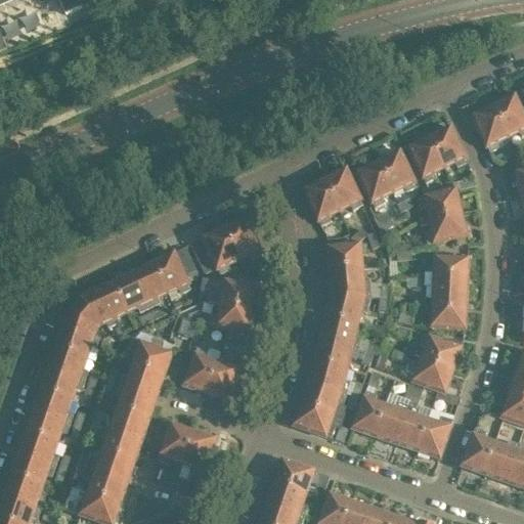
[(0,0),(0,4),(0,5),(11,0),(58,0),(66,17),(98,3),(96,0),(0,0)]
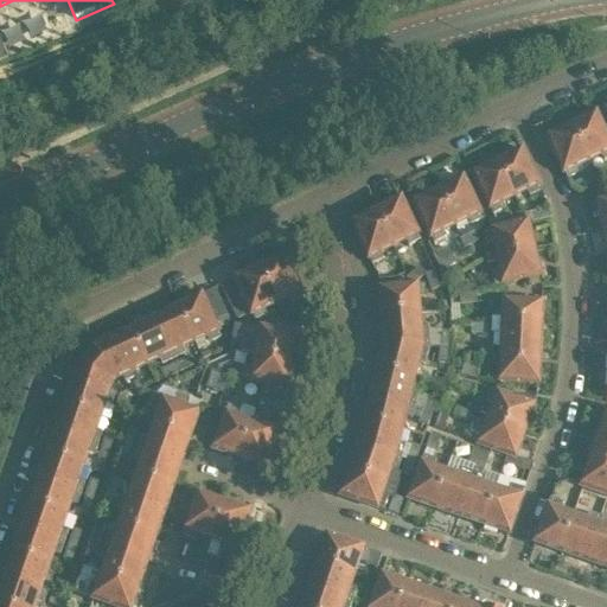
[(572,127),(588,161),(600,155),(604,163),(606,160),(606,139),(595,115),(572,127)]
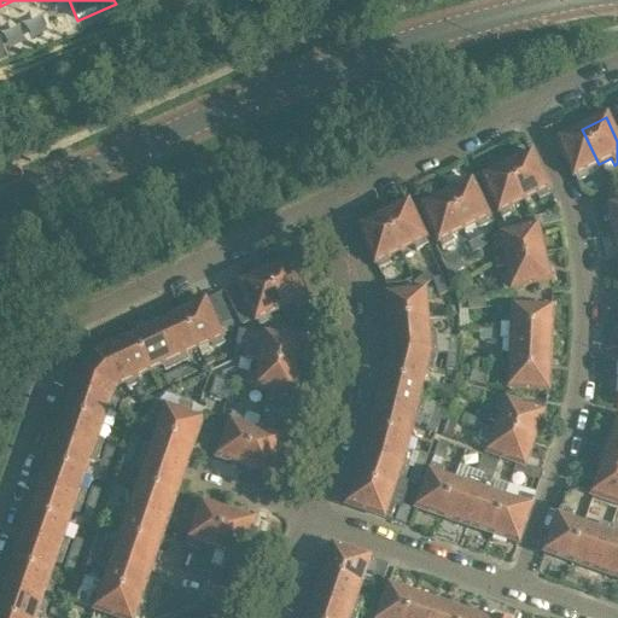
[(587,170),(599,164),(582,129),(558,141),(577,184),(589,178),(587,170)]
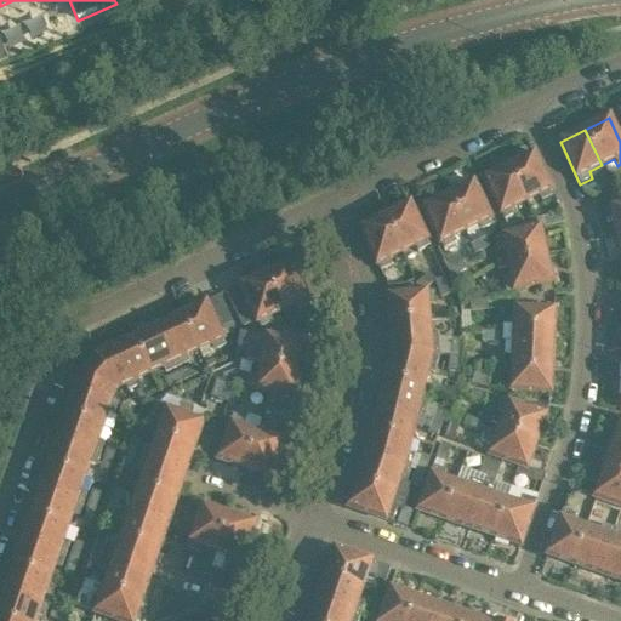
[(508,166),(525,201),(539,195),(542,203),(554,197),(534,154),(508,166)]
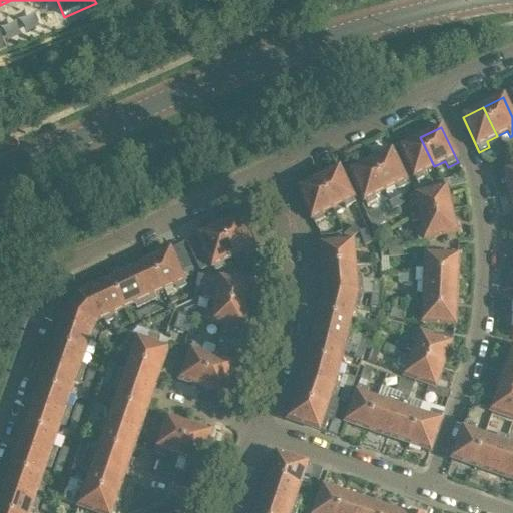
[(424,171),(434,166),(420,137),(400,147),(417,182),(427,177),(424,171)]
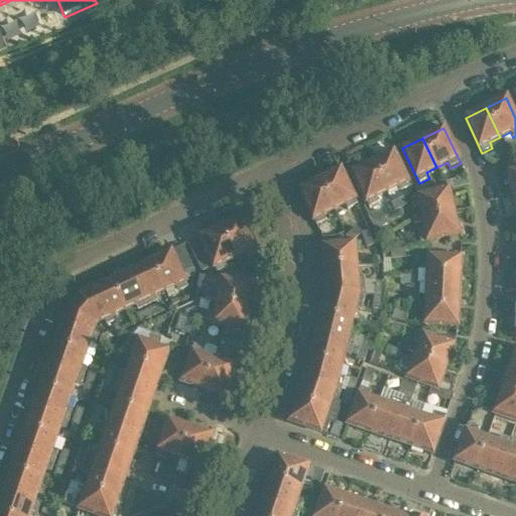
[(373,162),(386,191),(397,186),(400,192),(410,187),(393,152),(373,162)]
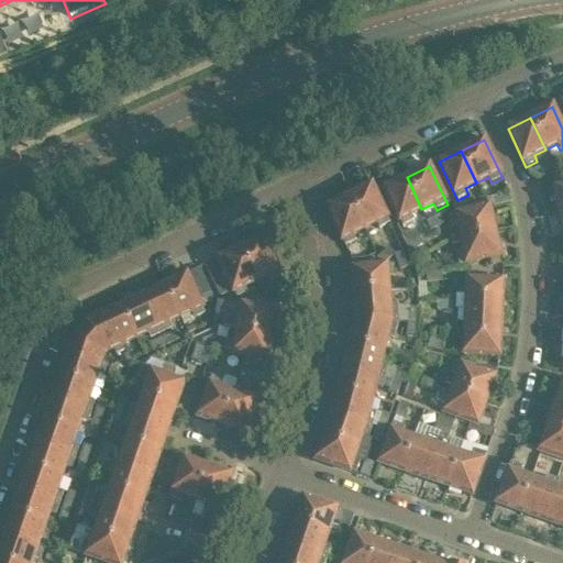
[(410,214),(421,209),(407,177),(384,188),(403,227),(414,221),(410,214)]
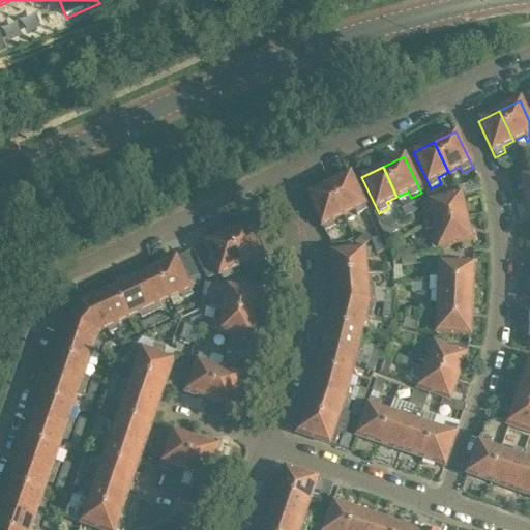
[(529,167),(521,170),(522,178),(529,175),(529,167)]
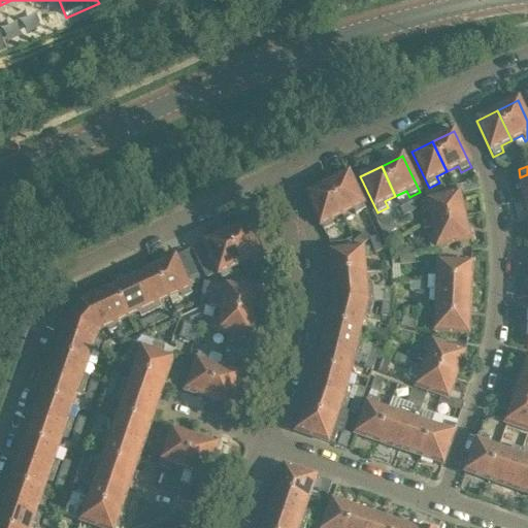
[(355,216),(366,210),(349,174),(327,185),(341,215),(352,209),(355,216)]
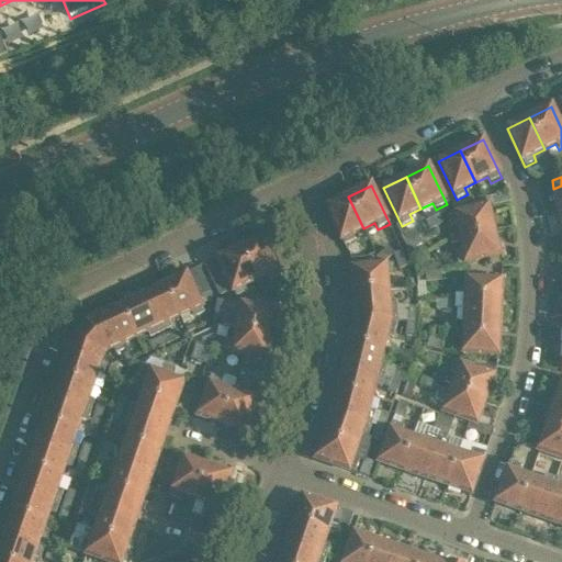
[(493,206),(509,203),(507,194),(491,198),(493,206)]
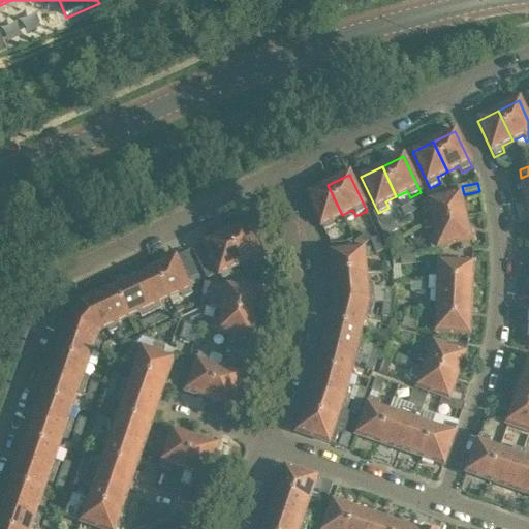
[(342,215),(328,185),(307,195),(324,231),(335,226),(332,220),(342,215)]
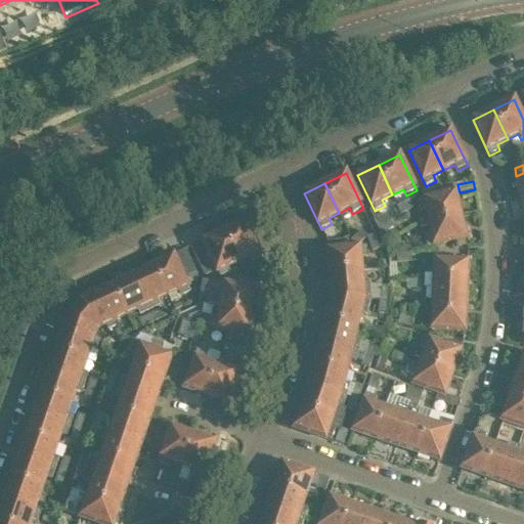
[(422,191),(423,200),(437,197),(435,188),(422,191)]
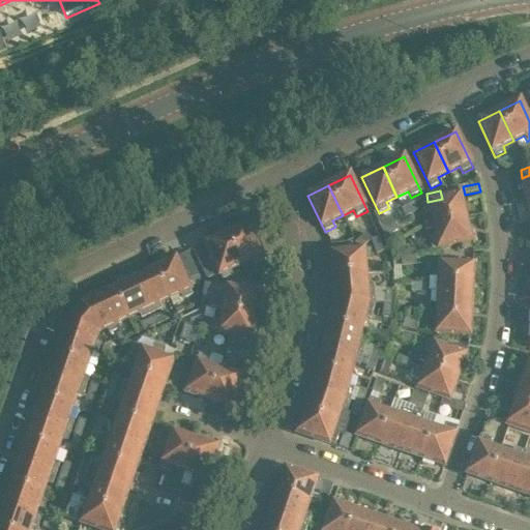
[(431,213),(433,225),(466,217),(461,195),(442,199),(428,202),(421,204),(424,215),(431,213)]
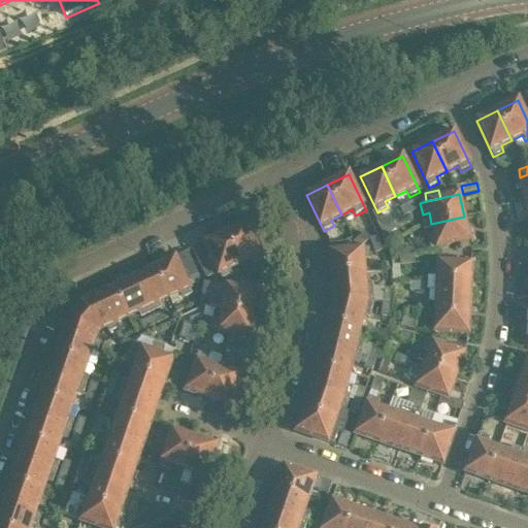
[(403,217),(416,210),(413,203),(399,209),(403,217)]
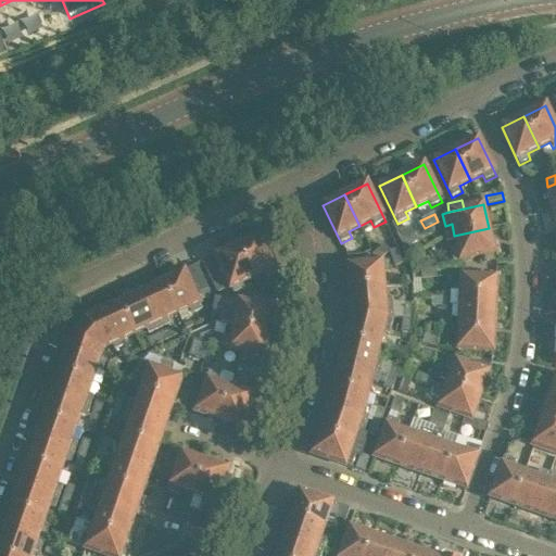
[(396,234),(400,241),(414,235),(409,227),(396,234)]
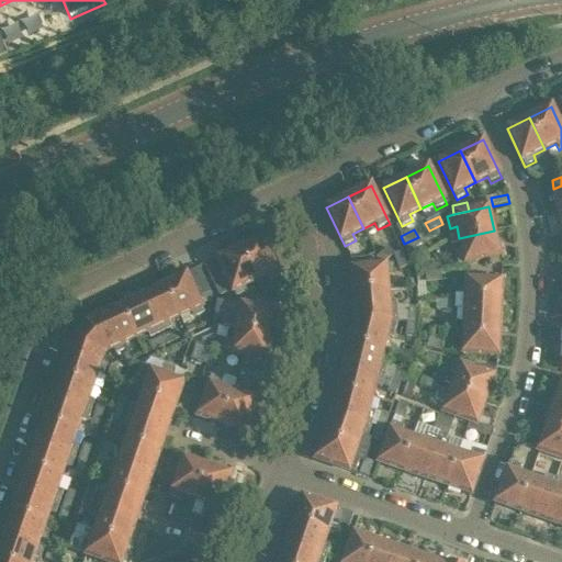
[(499,256),(494,231),(459,238),(462,250),(456,253),(458,265),(499,256)]
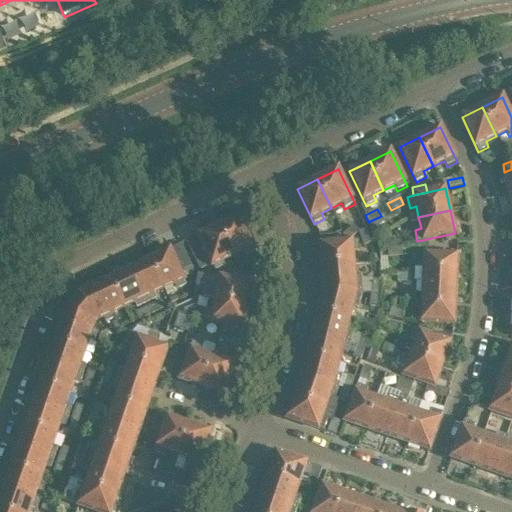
[(384,223),(381,216),(368,222),(371,229),(384,223)]
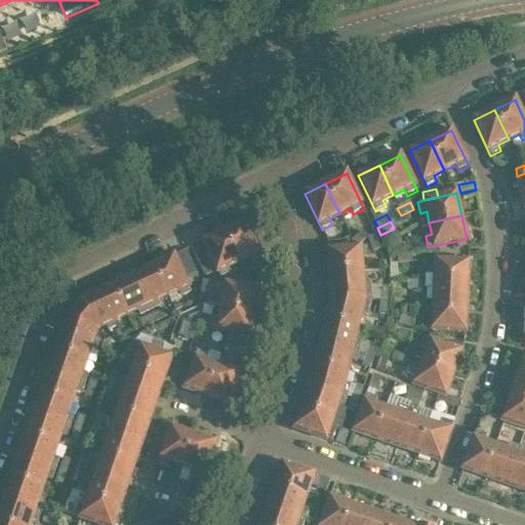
[(225,232),(238,261),(248,257),(251,264),(263,257),(245,223),(225,232)]
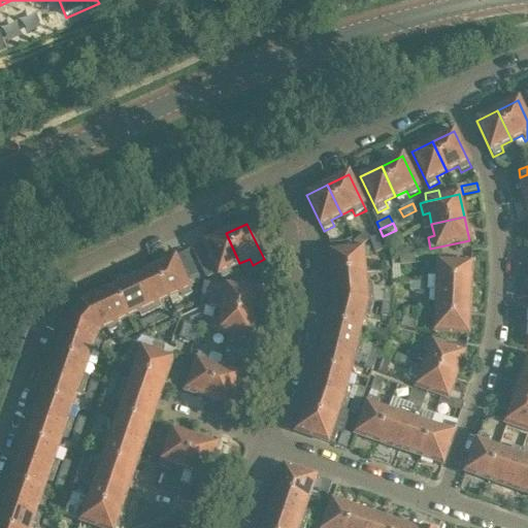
[(351,234),(356,240),(362,246),(369,240),(370,240),(364,233),(364,234),(358,227),(351,234)]
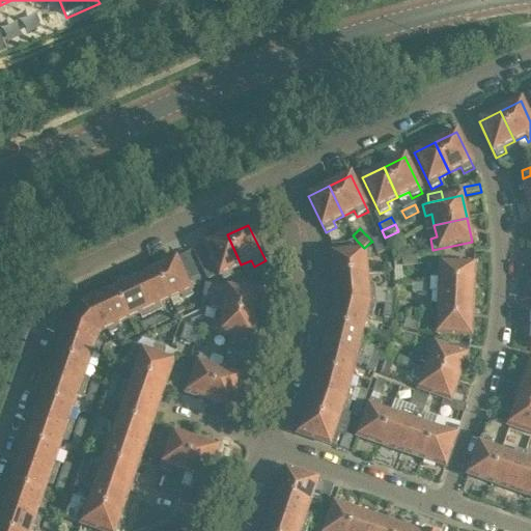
[(230,270),(241,264),(227,234),(193,251),(206,280),(219,274),(223,281),(233,276),(230,270)]
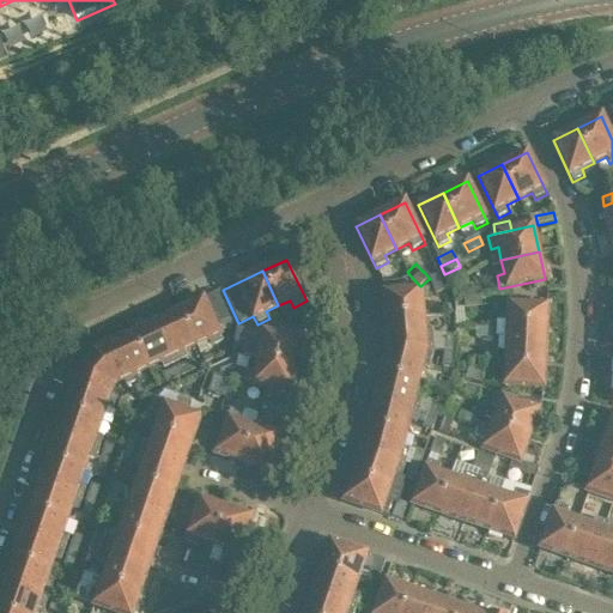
[(438,275),(430,279),(429,279),(435,295),(444,291),(438,275)]
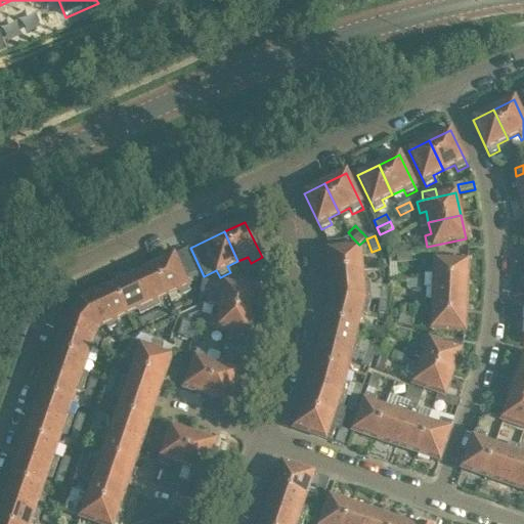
[(356,248),(359,245),(353,238),(352,241),(326,242),(326,250),(356,248)]
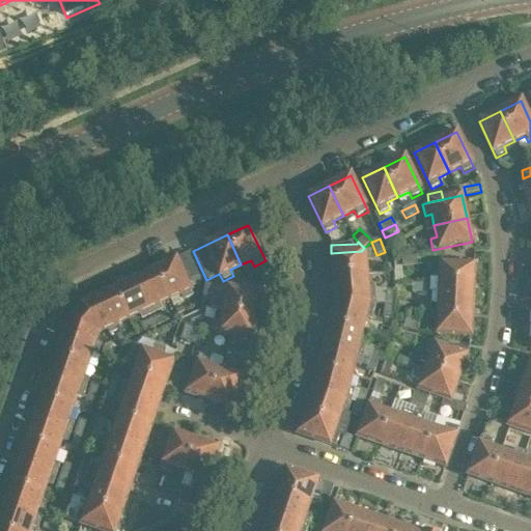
[(331,253),(333,276),(366,274),(365,262),(372,262),(371,250),(364,251),(361,251),(331,253)]
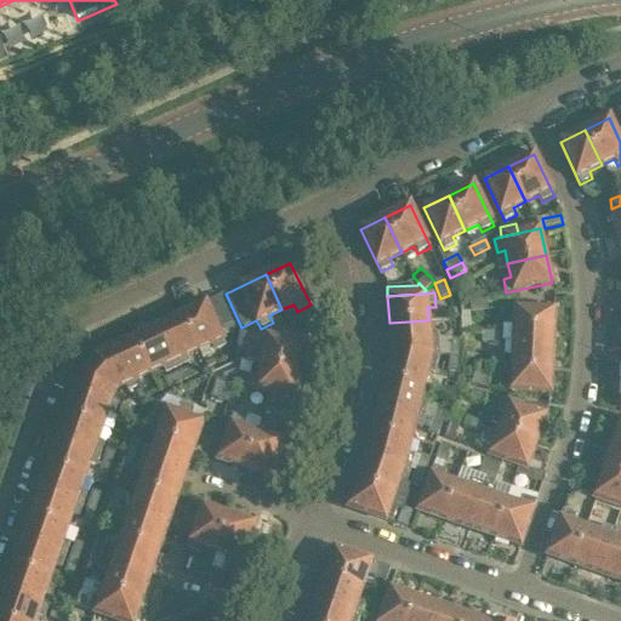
[(469,295),(469,303),(488,302),(486,292),(469,295)]
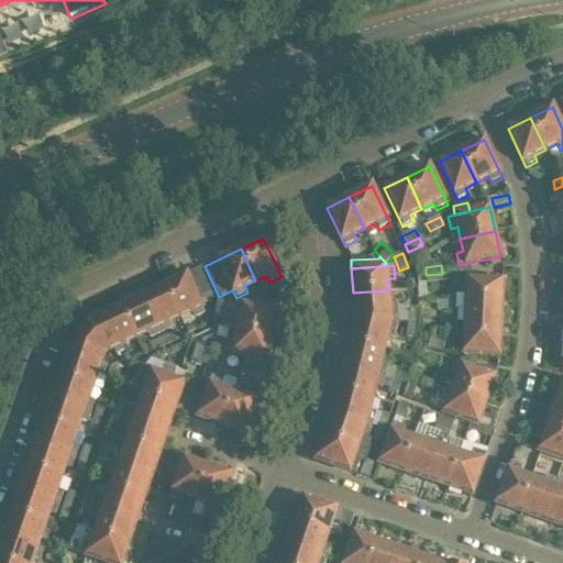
[(200,268),(164,285),(179,317),(190,312),(194,318),(205,312),(201,305),(211,300),(212,295),(200,268)]
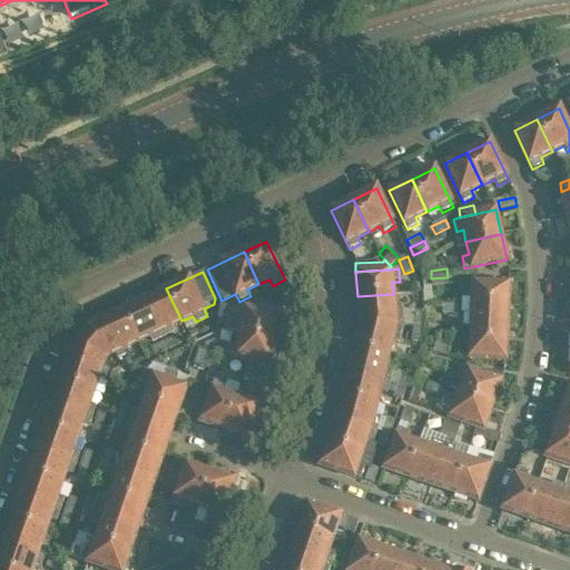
[(448,286),(448,277),(431,278),(432,287),(448,286)]
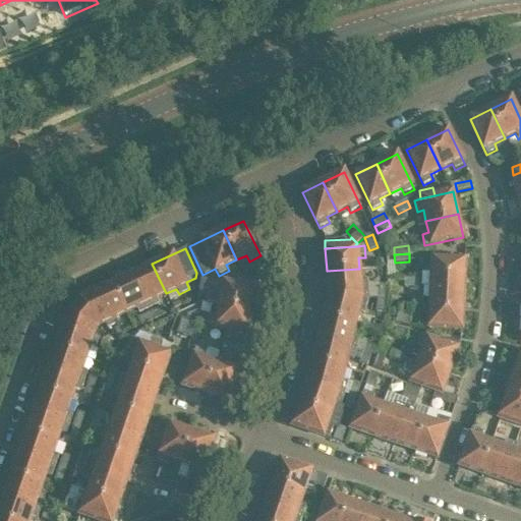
[(432,258),(430,287),(447,288),(448,276),(464,276),(465,261),(432,258)]
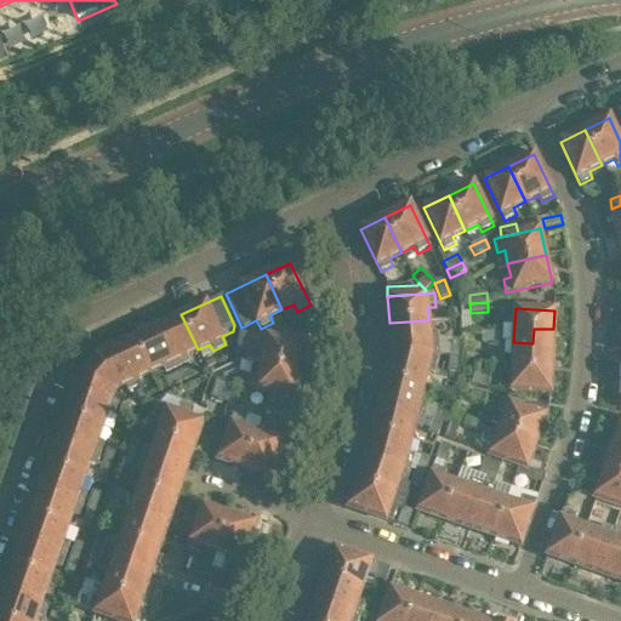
[(186,355),(198,349),(181,314),(157,326),(177,369),(189,363),(186,355)]
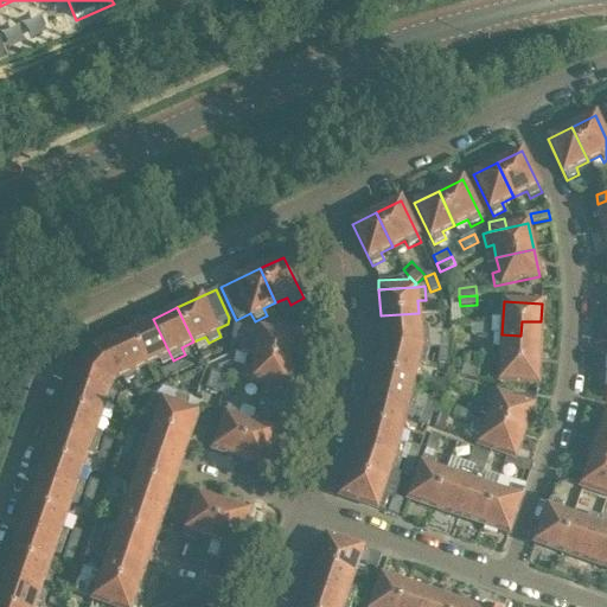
[(429,349),(428,331),(428,328),(420,330),(419,313),(381,315),(383,344),(421,347),(429,349)]
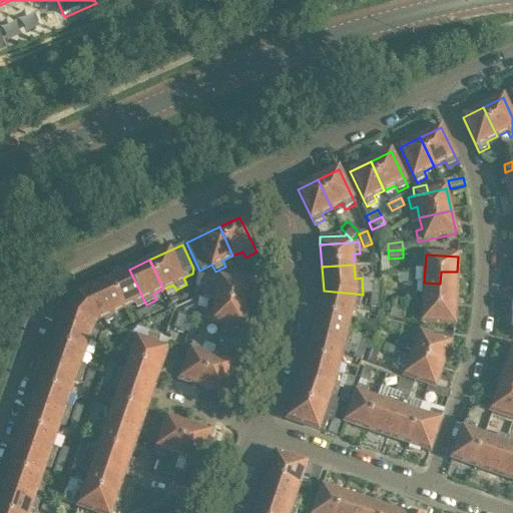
[(136,309),(146,305),(129,270),(110,279),(123,308),(134,303),(136,309)]
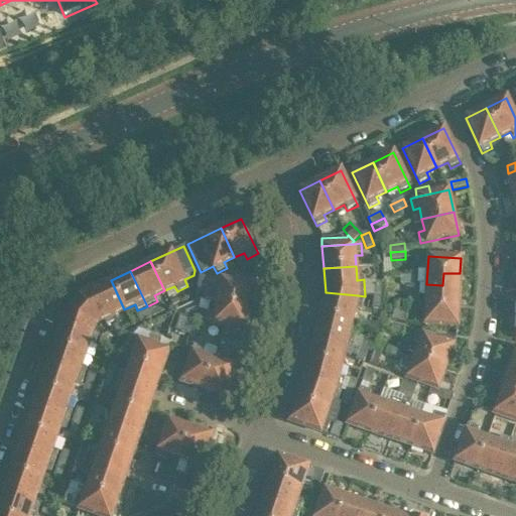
[(458,310),(460,273),(443,273),(442,285),(426,284),(421,283),(420,296),(426,296),(442,297),(441,310),(458,310)]
